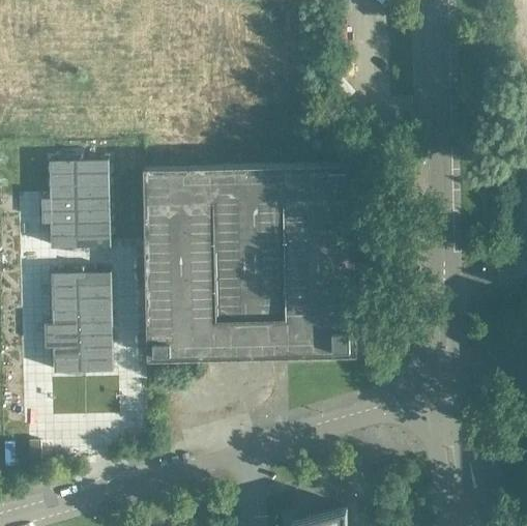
[(49,199),(40,200),(41,225),(50,225),(50,250),(109,247),(107,161),(48,162),(49,199)]
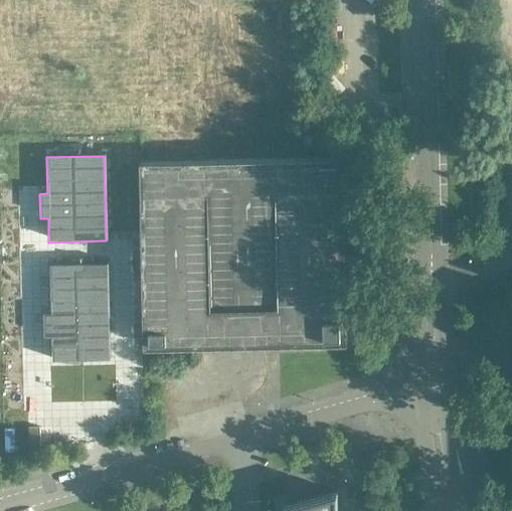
[(143,349),(192,347),(344,344),(340,161),(139,165),(143,349)]
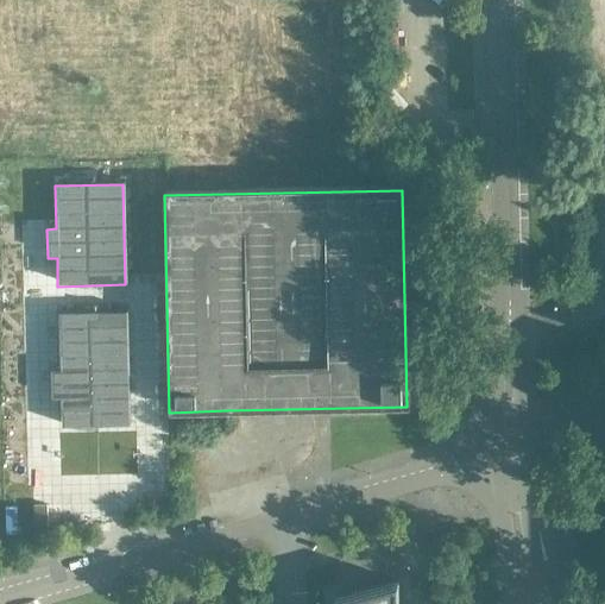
[(60,371),(50,372),(51,401),(61,401),(61,429),(127,427),(125,313),(58,315),(60,371)]
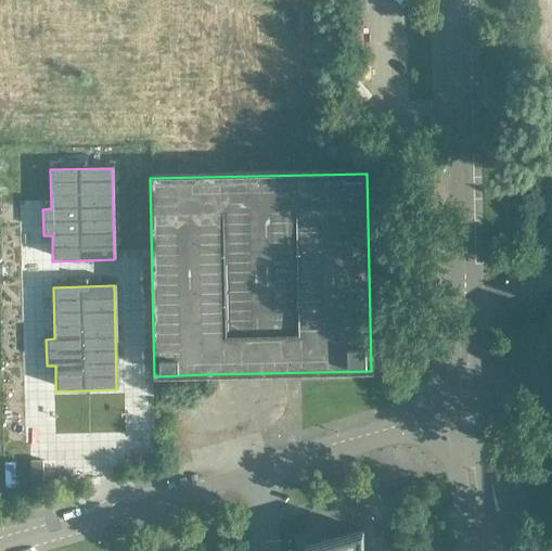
[(379,329),(380,345),(393,344),(392,329),(379,329)]
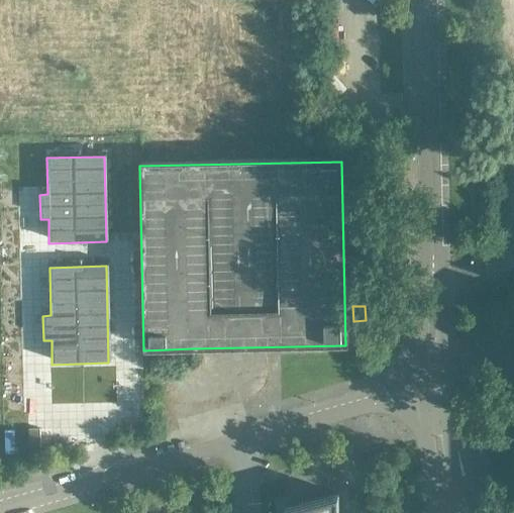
[(335,512),(336,497),(282,512),(335,512)]
